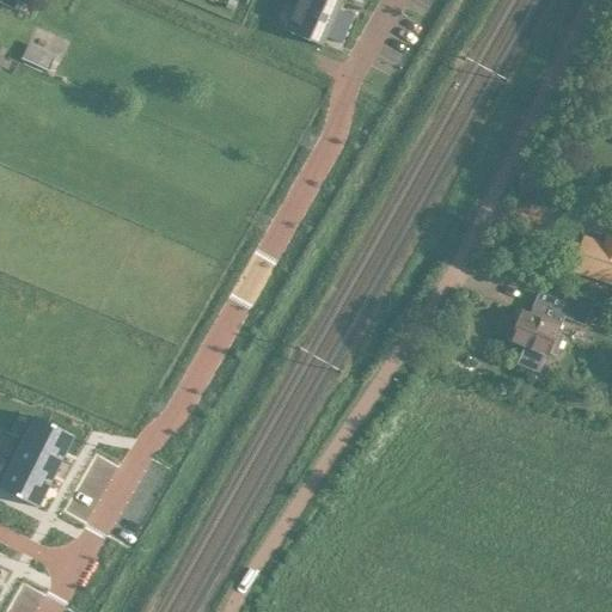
[(294,0),(293,5),(346,28),(352,14),(336,8),(340,0),(294,0)]
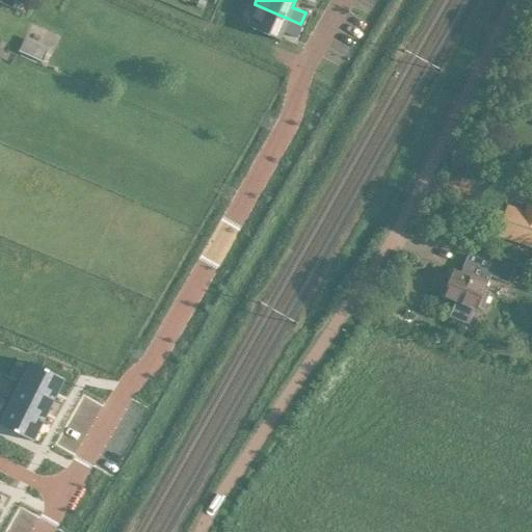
[(255,4),(245,24),(277,38),(280,36),(282,30),(294,36),(300,24),(255,4)]
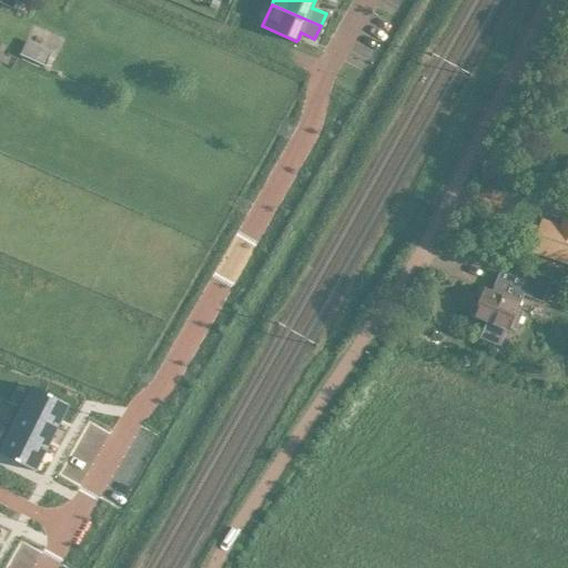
[(23,47),(19,56),(43,67),(48,58),(23,47)]
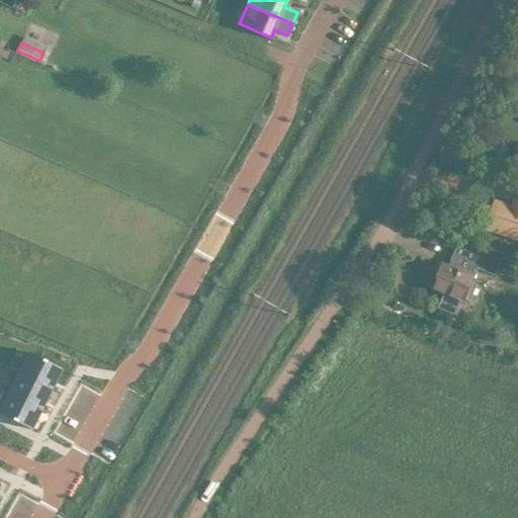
[(483,226),(482,229),(517,240),(517,200),(513,199),(514,198),(511,197),(509,203),(492,197),(491,199),(493,200),(484,227),(483,226)]
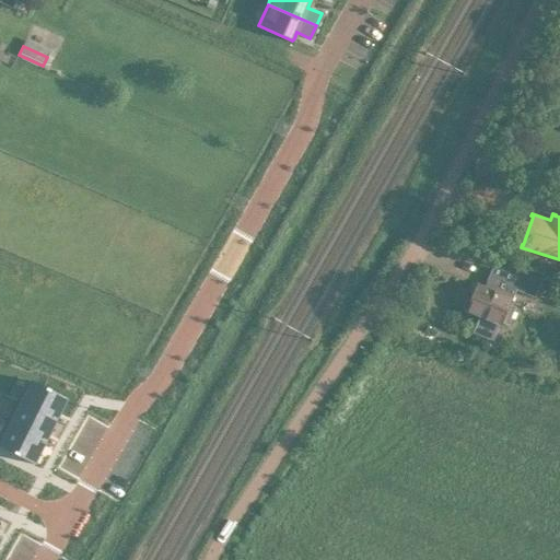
[(477,283),(467,310),(477,315),(470,331),(489,340),(497,323),(499,324),(500,321),(506,324),(514,305),(508,303),(513,291),(513,288),(533,295),(539,279),(494,260),(483,286),(477,283)]
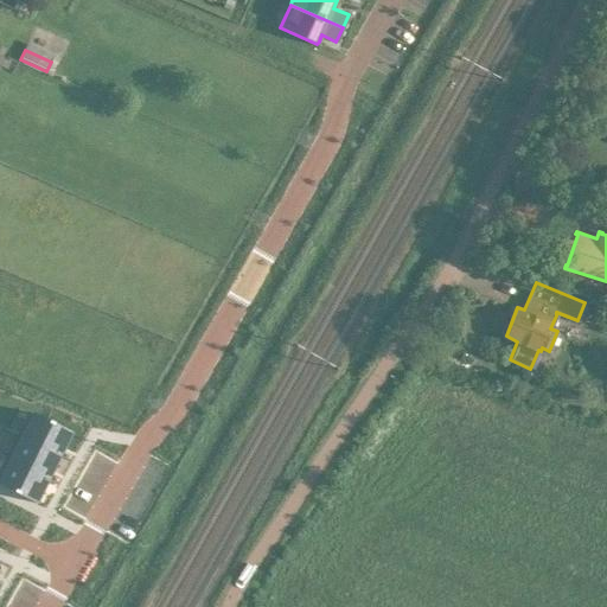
[(21,434),(20,435),(59,455),(72,430),(32,411),(21,434)]
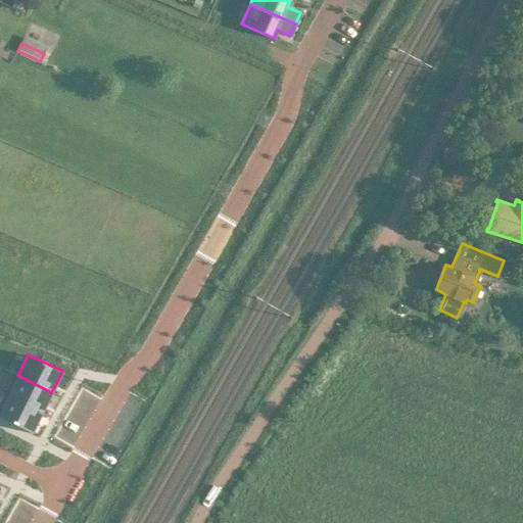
[(13,372),(3,392),(42,412),(51,392),(17,375),(18,374),(13,372)]
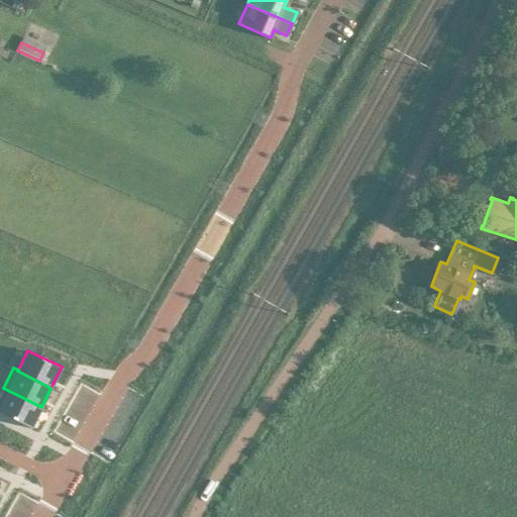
[(3,388),(0,395),(0,411),(31,427),(41,407),(3,388)]
